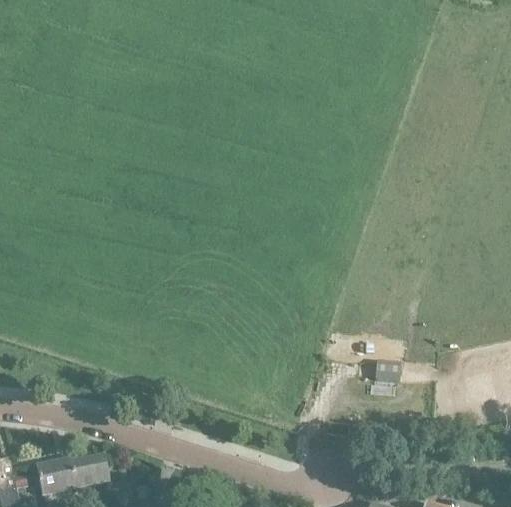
[(377,377),(400,379),(402,361),(379,358),(377,377)]
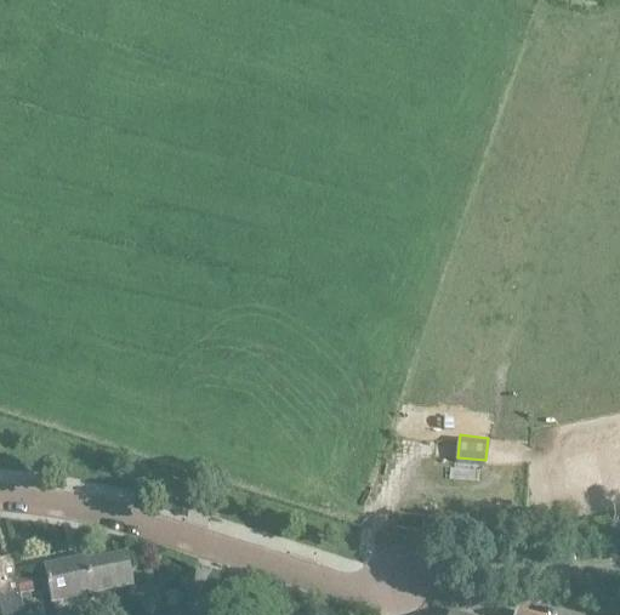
[(134,582),(128,552),(95,559),(94,553),(44,564),(51,601),(134,582)]
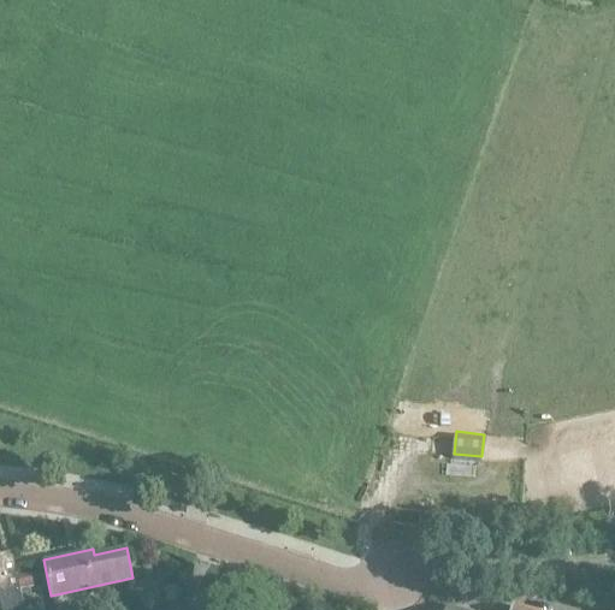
[(0,592),(4,609),(23,609),(22,600),(16,575),(11,550),(0,551),(0,592)]
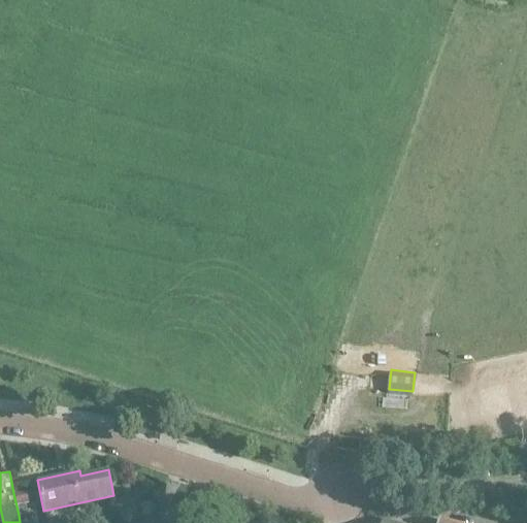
[(34,499),(31,489),(13,493),(19,515),(29,513),(26,501),(34,499)]
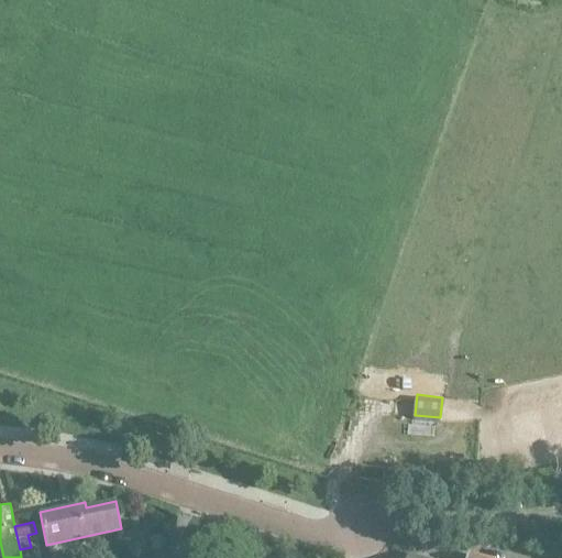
[(218,528),(212,544),(224,548),(230,533),(218,528)]
